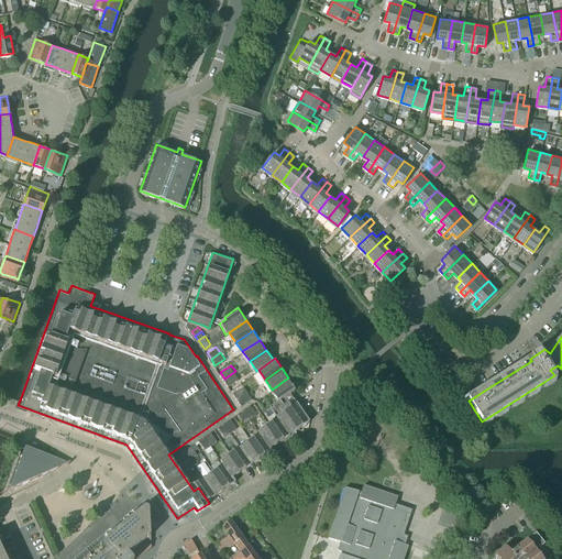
[(228,384),(239,377),(235,371),(224,379),(228,384)]
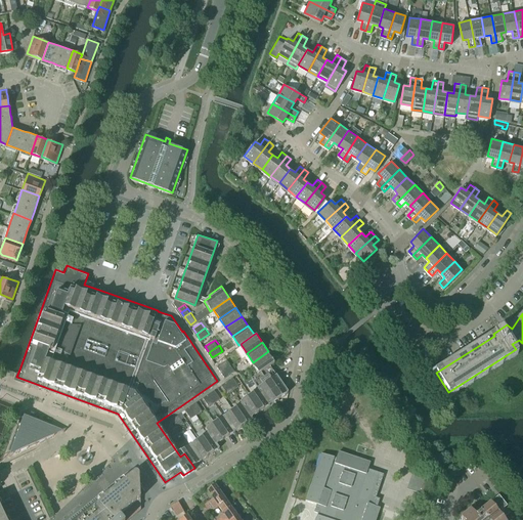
[(274,369),(270,363),(274,360),(268,351),(253,362),(259,371),(252,376),(256,381),(274,369)]
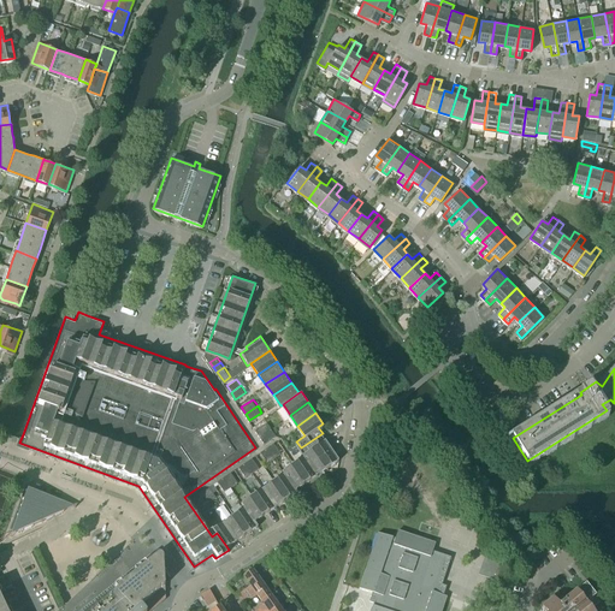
[(260,435),(272,427),(267,420),(255,428),(260,435)]
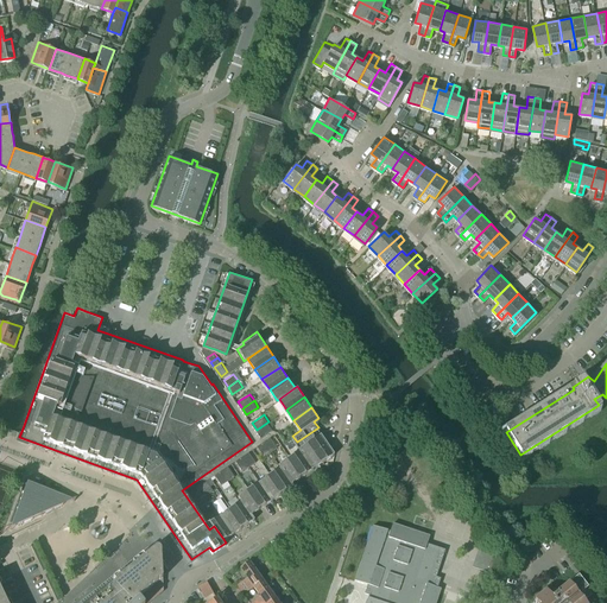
[(261,436),(272,427),(269,421),(257,430),(261,436)]
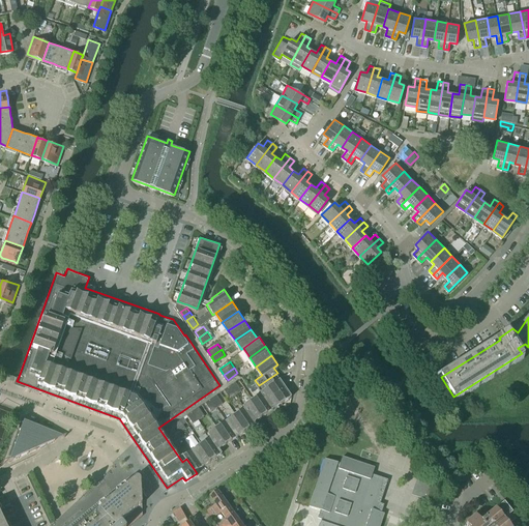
[(292,393),(281,378),(262,390),(273,406),(292,393)]
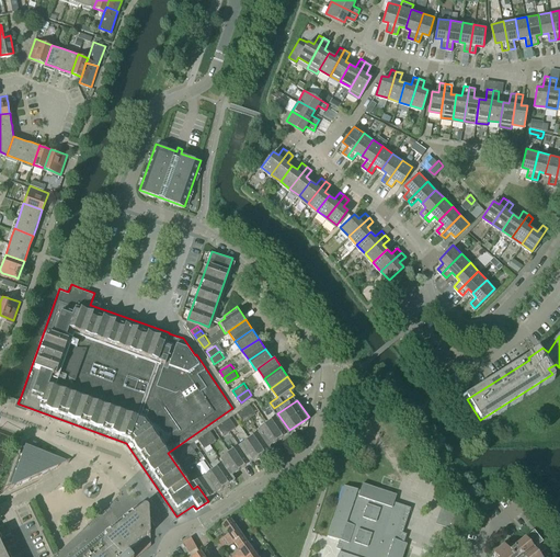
[(256,411),(250,401),(244,406),(250,415),(256,411)]
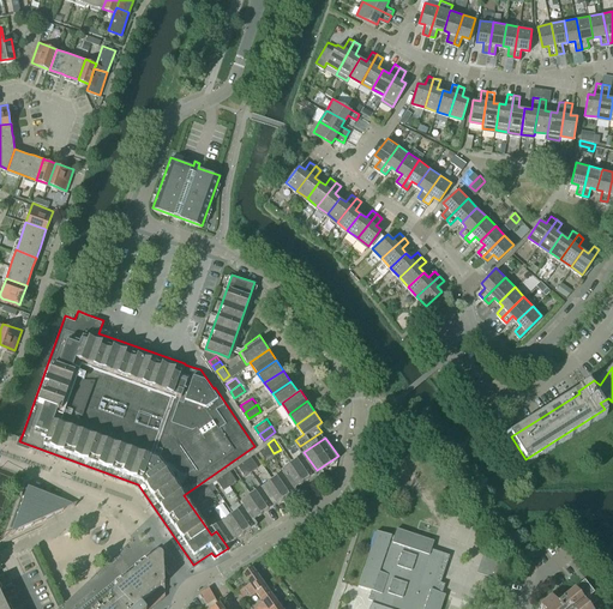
[(274,453),(268,444),(260,448),(266,458),(274,453)]
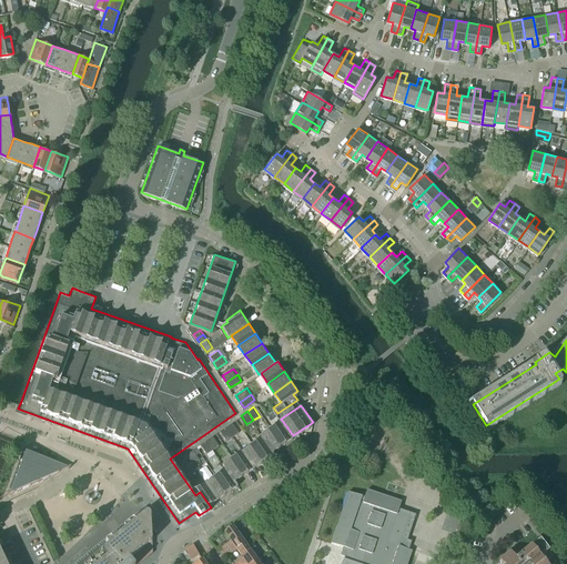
[(293,435),(281,419),(272,425),(283,442),(293,435)]
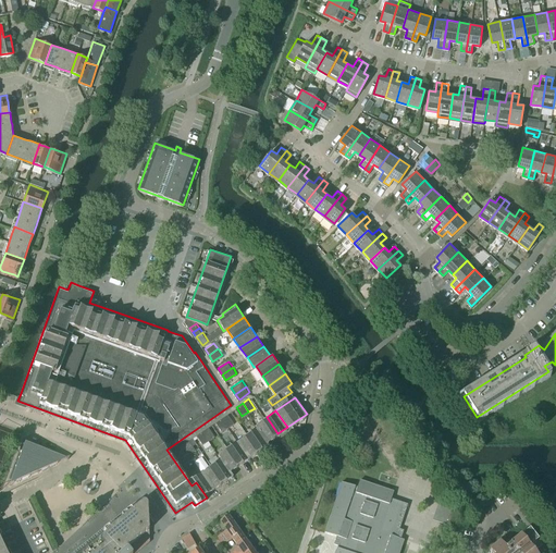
[(235,421),(229,413),(223,416),(230,425),(235,421)]
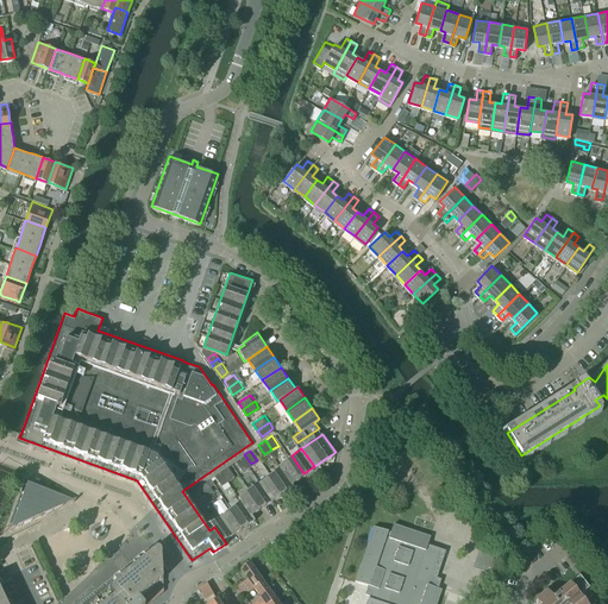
[(251,464),(244,454),(237,459),(244,470),(251,464)]
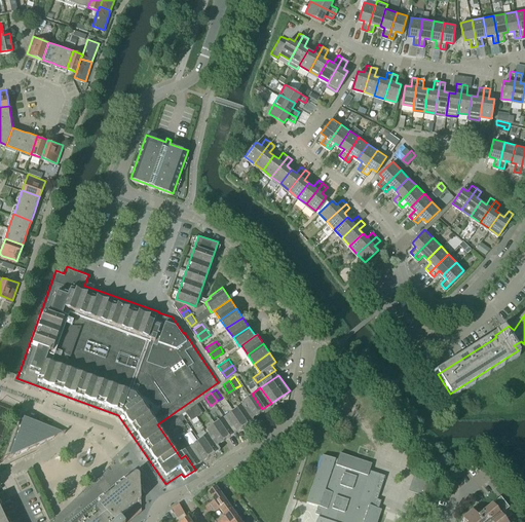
[(262,409),(252,394),(242,400),(253,416),(262,409)]
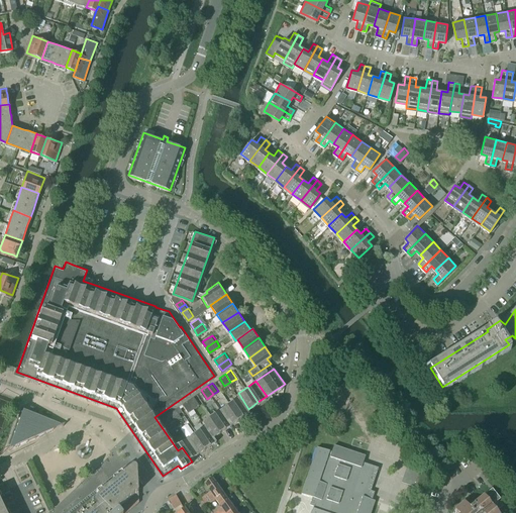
[(250,411),(248,409),(238,393),(237,393),(238,395),(230,401),(241,417),(250,411)]
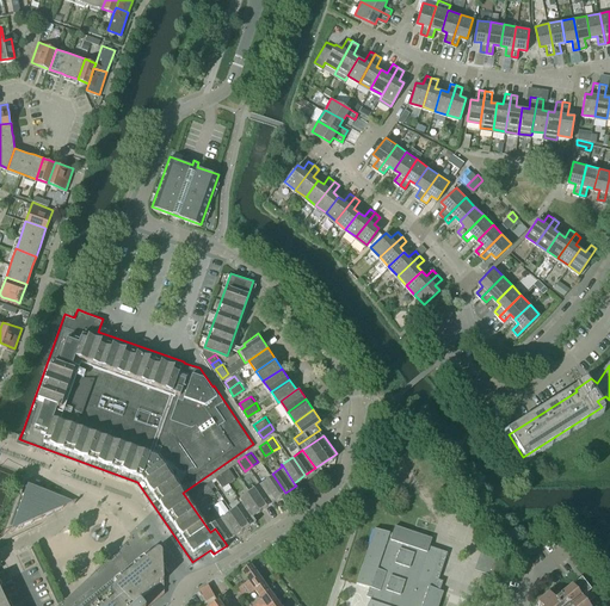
[(236,476),(229,467),(223,470),(230,481),(236,476)]
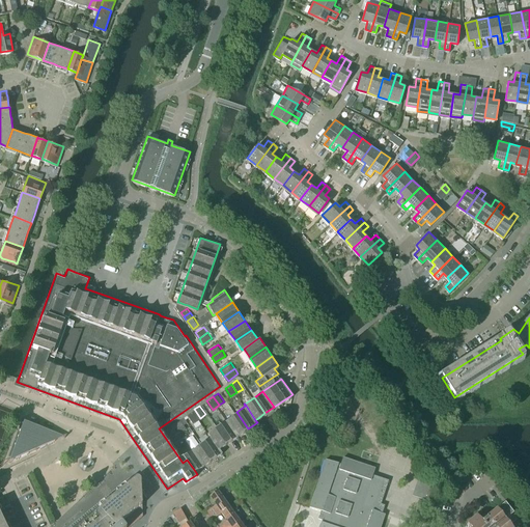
[(200,418),(194,409),(188,413),(194,422),(200,418)]
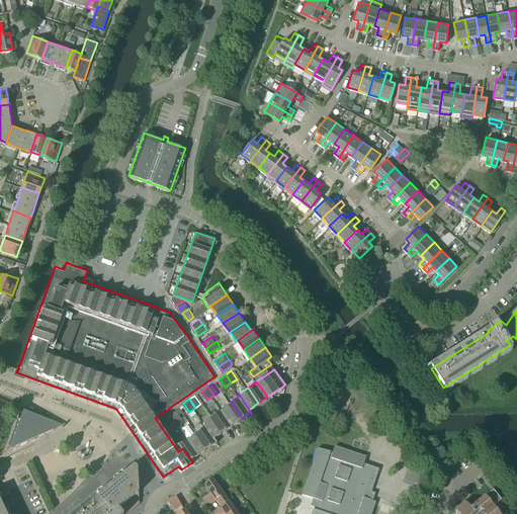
[(242,418),(231,402),(222,408),(233,424),(242,418)]
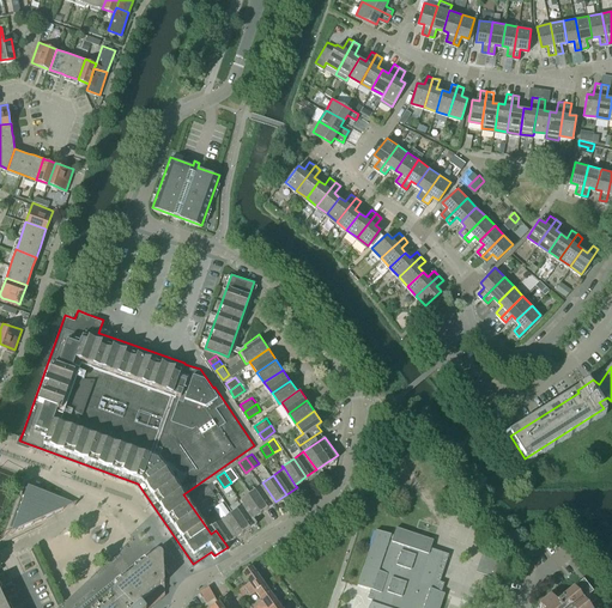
[(216,492),(208,482),(203,486),(210,497),(216,492)]
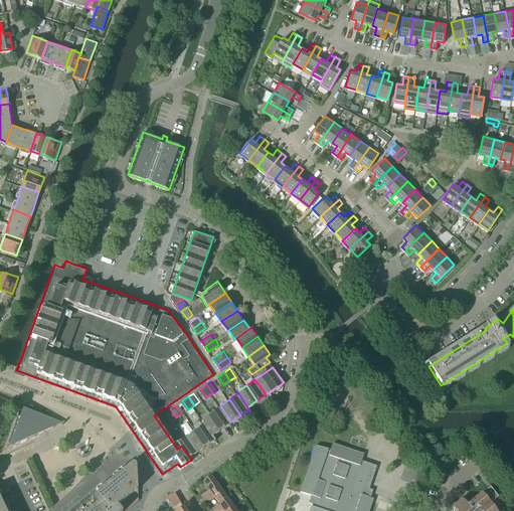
[(231,421),(220,405),(211,411),(222,428),(231,421)]
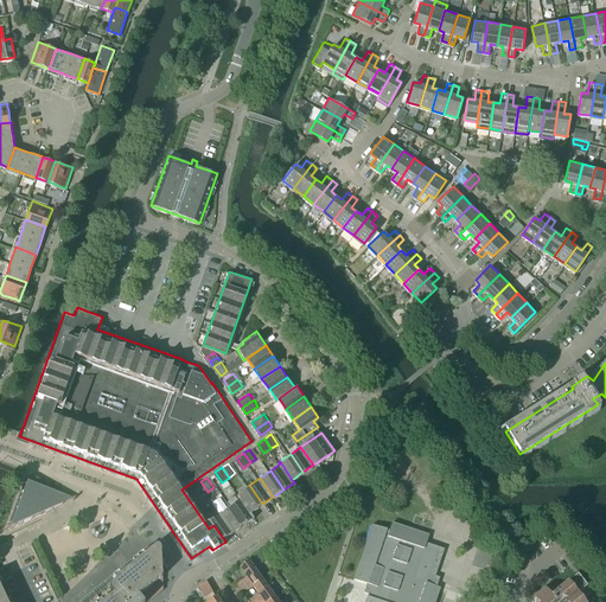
[(18,522),(74,495),(29,479),(13,520),(18,522)]
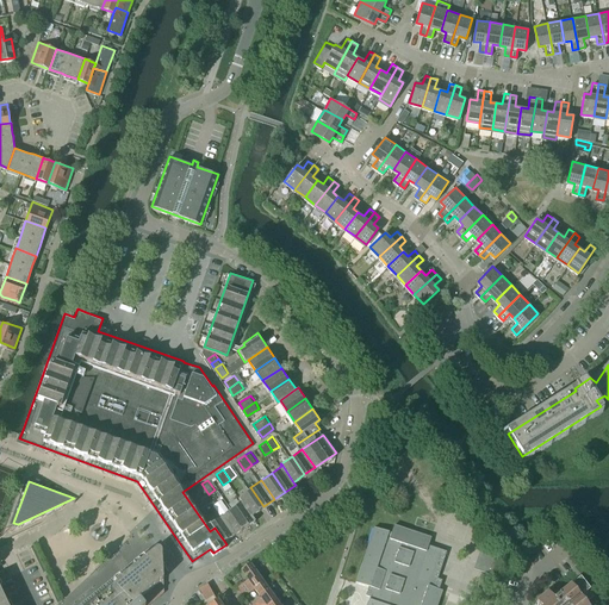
[(209,494),(202,484),(190,492),(196,500),(200,497),(202,499),(209,494)]
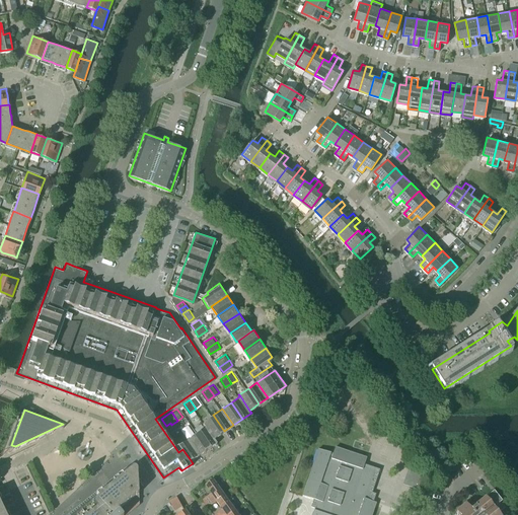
[(224,431),(213,415),(204,421),(215,437),(224,431)]
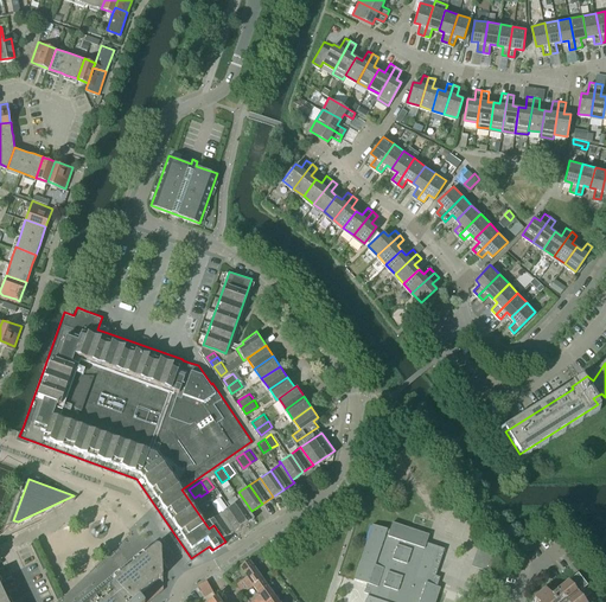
[(255,516),(252,511),(238,492),(238,493),(241,498),(231,505),(244,523),(255,516)]
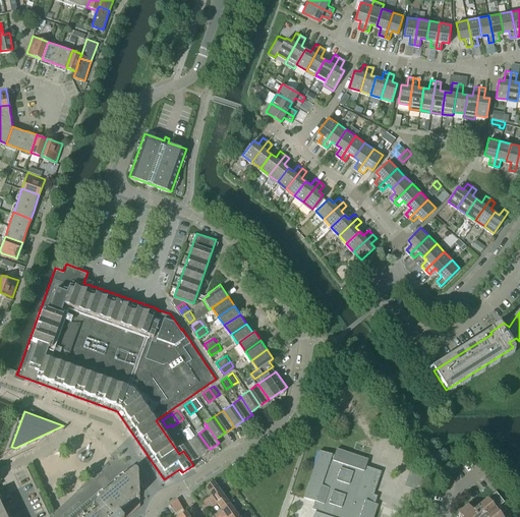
[(210,449),(198,434),(189,440),(200,455),(210,449)]
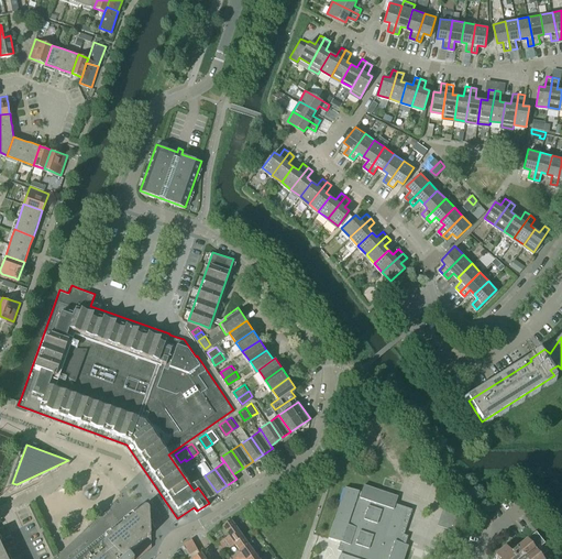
[(217,492),(205,475),(195,482),(198,488),(207,500),(217,492)]
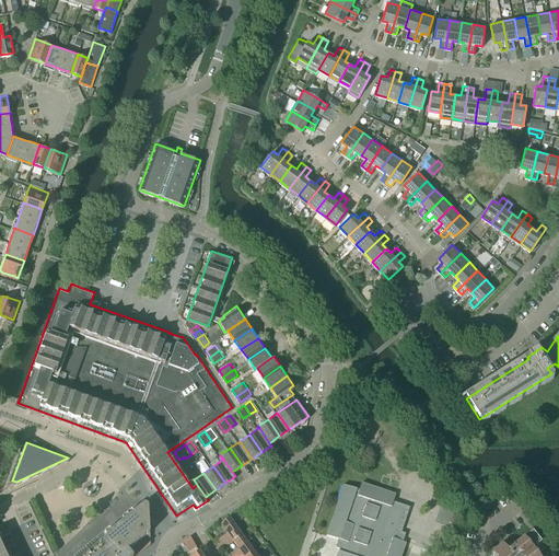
[(333,516),(327,533),(340,537),(342,539),(339,549),(336,555),(400,555),(406,541),(407,541),(399,537),(410,505),(403,502),(394,499),(394,498),(396,491),(395,493),(380,487),(380,486),(379,486),(363,482),(363,481),(362,481),(360,487),(344,483),(345,484),(339,499),(338,499),(339,500),(334,516),(333,516)]
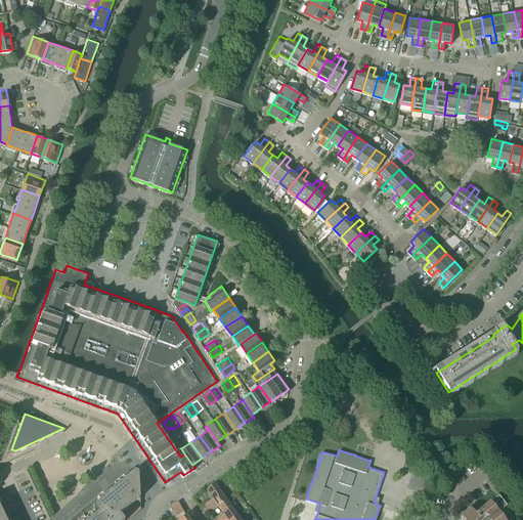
[(124,519),(141,507),(139,482),(139,473),(139,472),(138,471),(137,470),(136,470),(134,470),(73,519),(124,519)]
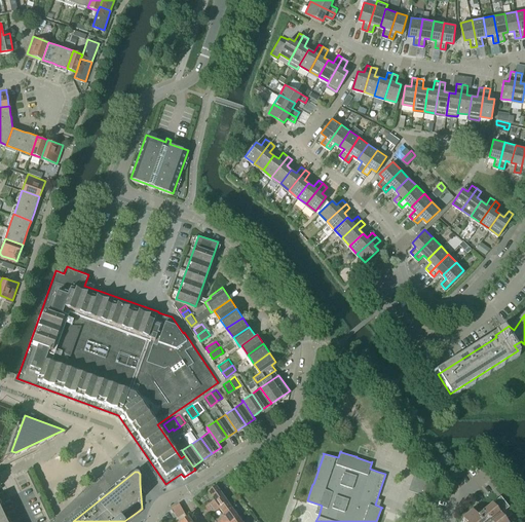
[(204,511),(203,511),(207,515),(208,515),(219,506),(220,506),(227,499),(216,484),(209,489),(209,490),(215,497),(205,505),(208,507),(208,508),(204,511)]
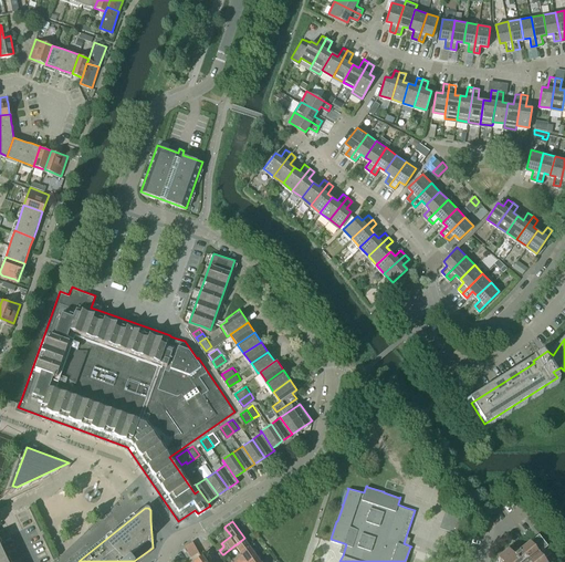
[(509,548),(498,557),(502,561),(546,561),(544,560),(553,552),(539,534),(539,536),(514,554),(509,548)]
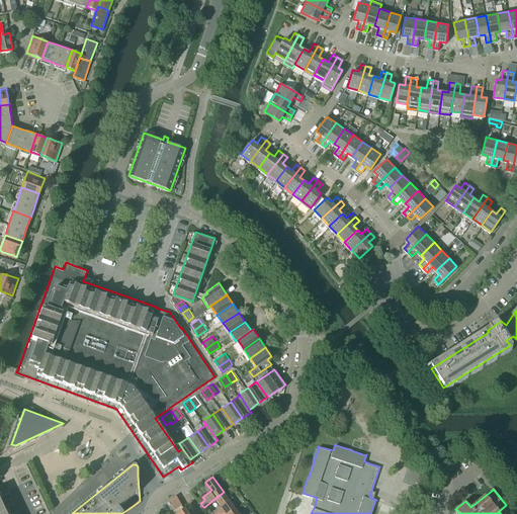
[(227,513),(228,513),(235,508),(235,507),(225,494),(224,492),(217,498),(218,500),(220,503),(223,506),(213,512),(214,513),(227,513)]
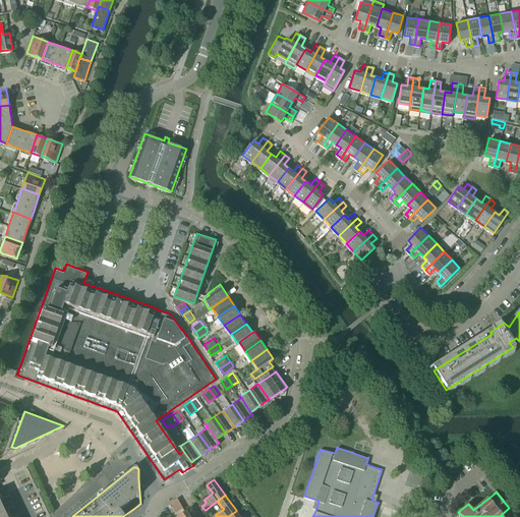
[(177,497),(171,501),(175,507),(176,510),(183,506),(178,497),(177,497)]
